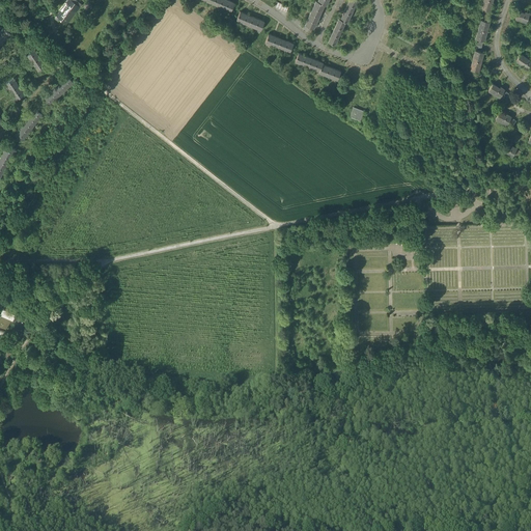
[(70,0),(67,0),(56,17),(66,24),(82,4),(79,2),(75,0),(70,0),(71,0),(70,0)]
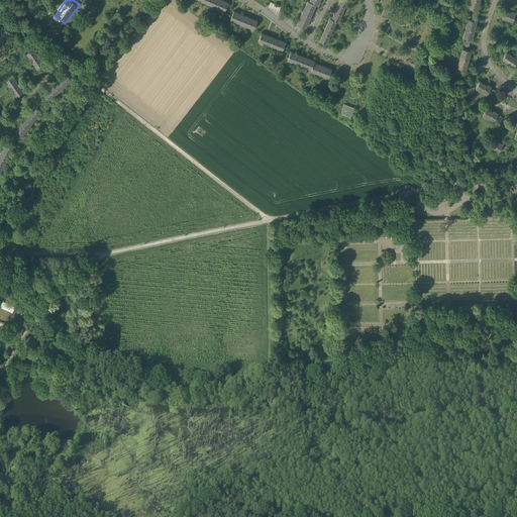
[(228,2),(222,0),(198,0),(224,11),(228,2)]
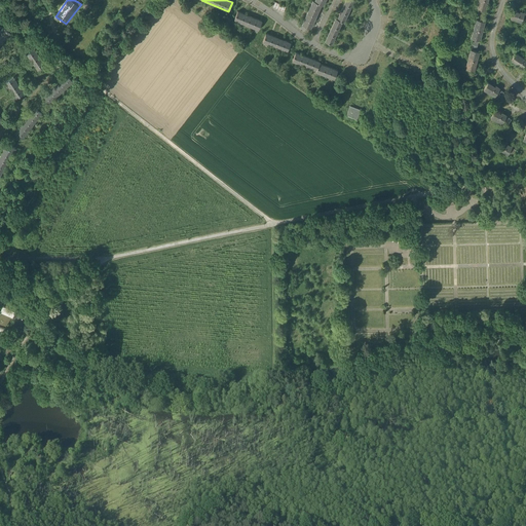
[(322,5),(314,1),(312,0),(302,24),(310,28),(322,5)]
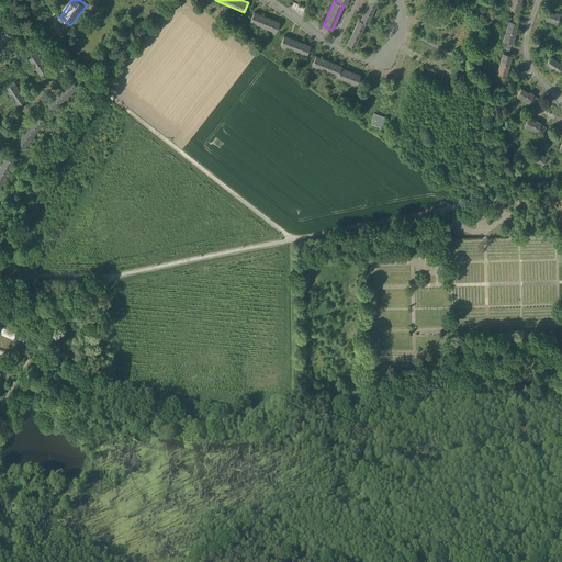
[(378,0),(368,0),(360,20),(367,22),(368,23),(378,0)]
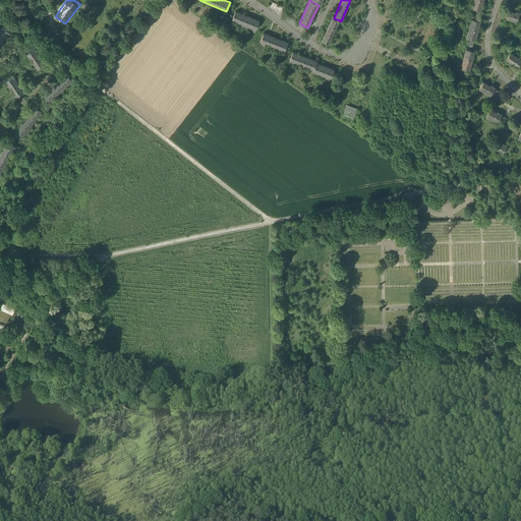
[(482,0),(473,0),(471,8),(480,10),(482,0)]
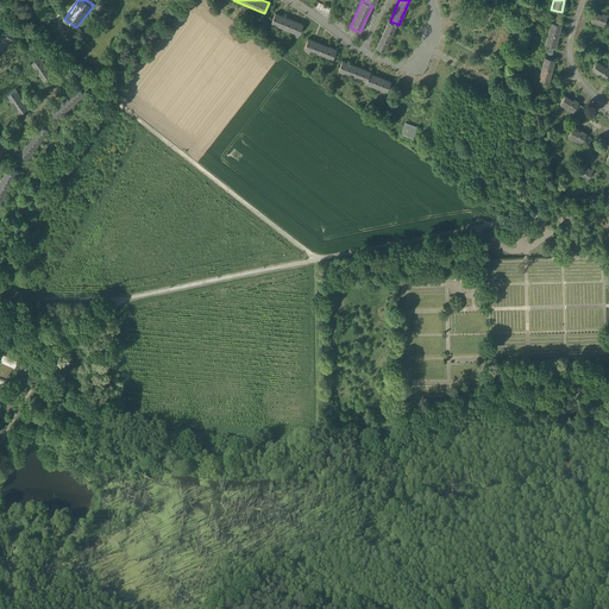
[(314,7),(328,13),(331,7),(316,1),(314,7)]
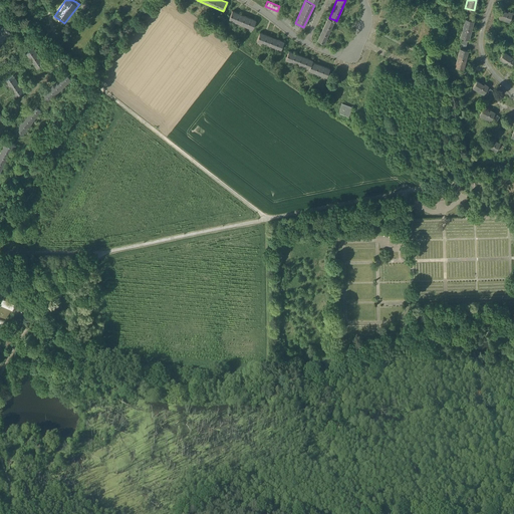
[(501,10),(499,18),(511,22),(513,12),(509,11),(508,12),(501,10)]
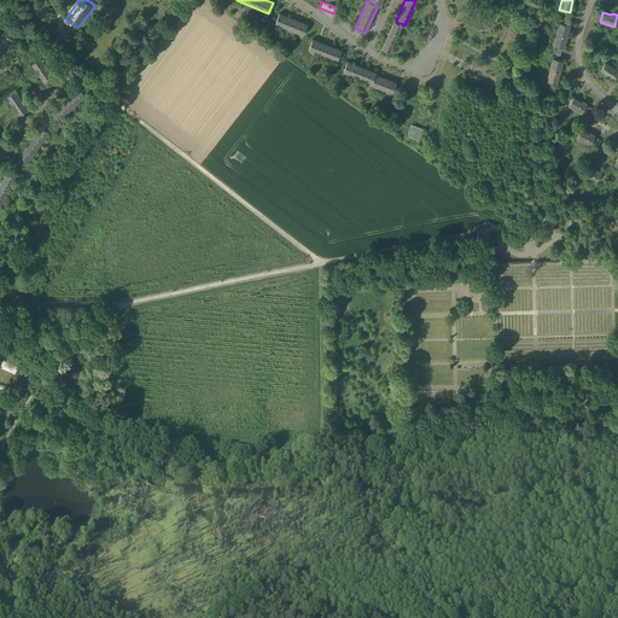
[(303,35),(308,24),(279,13),(275,24),(303,35)]
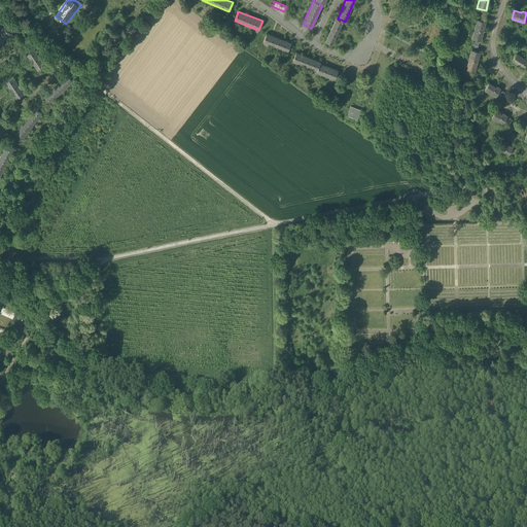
[(344,21),(338,19),(336,18),(325,41),(332,44),(344,21)]
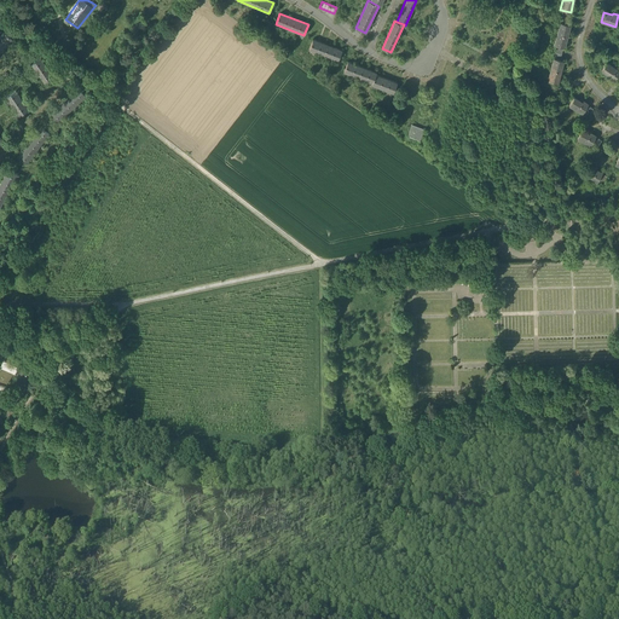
[(571,25),(560,23),(554,45),(565,48),(571,25)]
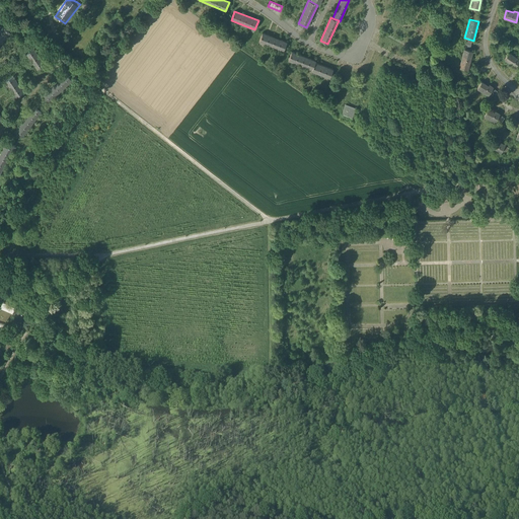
[(10,32),(3,26),(0,30),(0,31),(6,36),(10,32)]
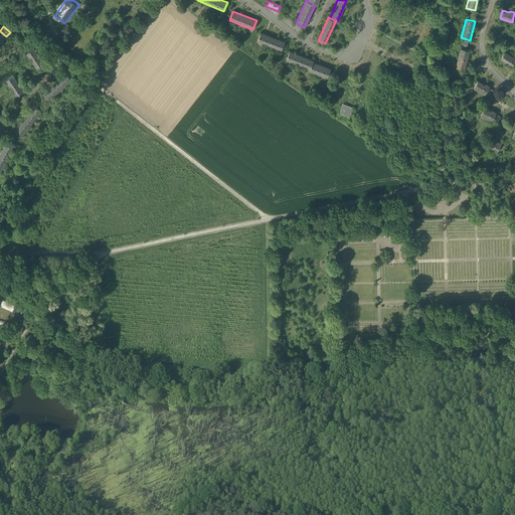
[(285,41),(261,32),(258,41),(281,50),(285,41)]
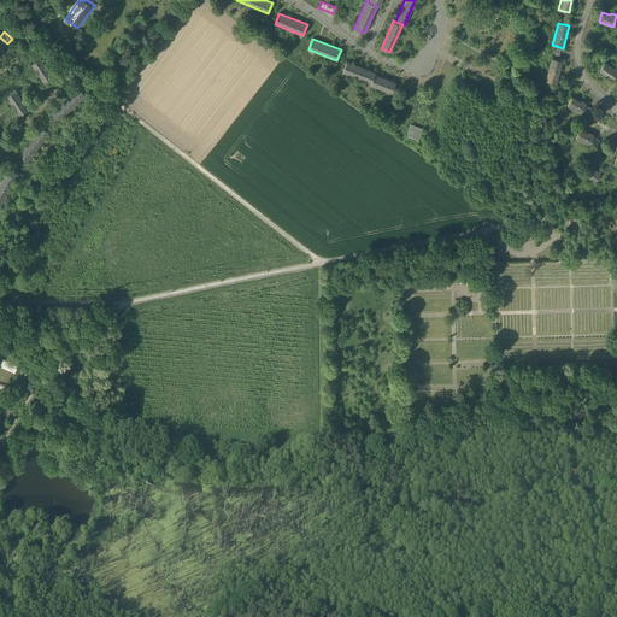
[(40,58),(31,63),(36,70),(45,64),(40,58)]
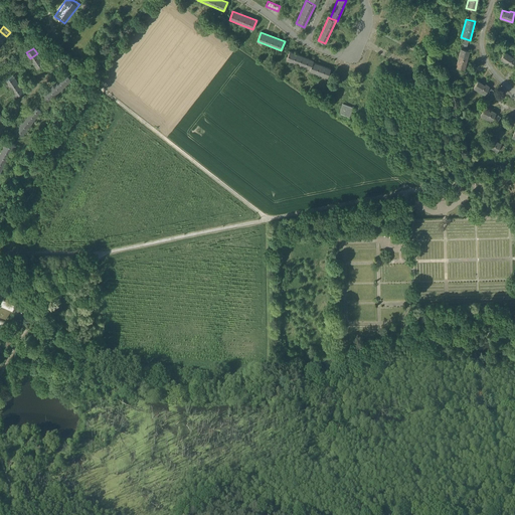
[(469,50),(460,48),(455,67),(464,69),(469,50)]
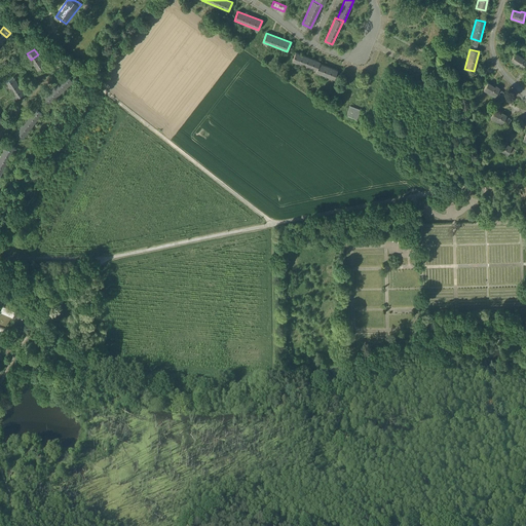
[(315,70),(318,63),(320,62),(296,52),(293,61),(315,70)]
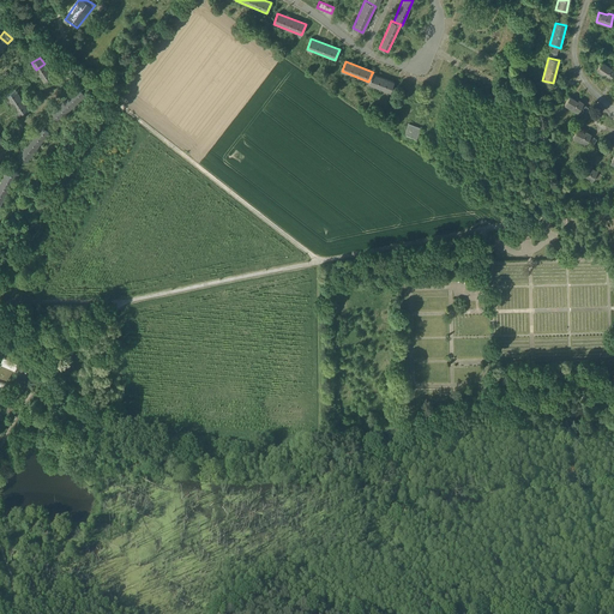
[(613,71),(613,68),(602,61),(596,71),(609,79),(613,71)]
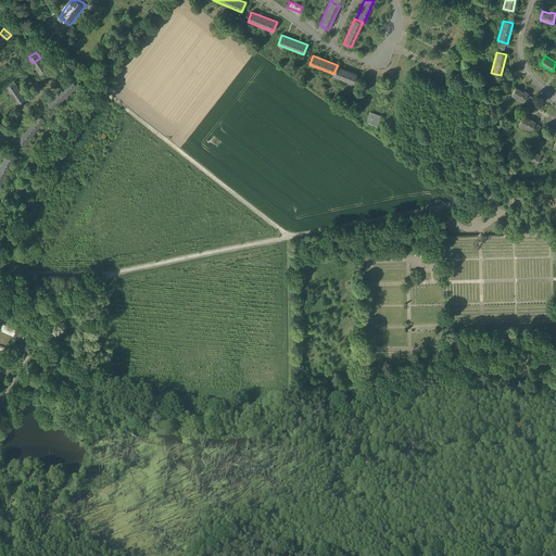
[(40,58),(33,63),(37,68),(43,63),(40,58)]
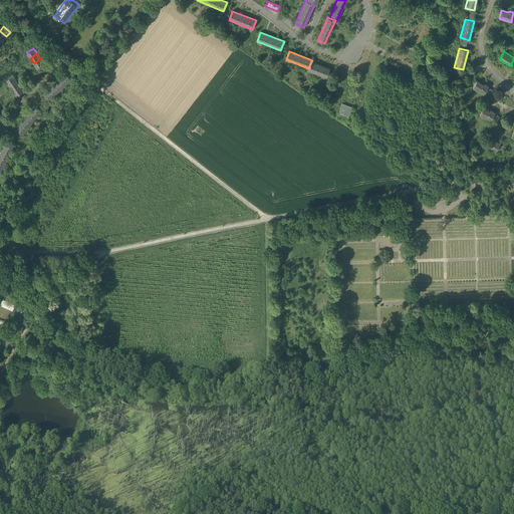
[(40,58),(34,63),(37,68),(44,64),(40,58)]
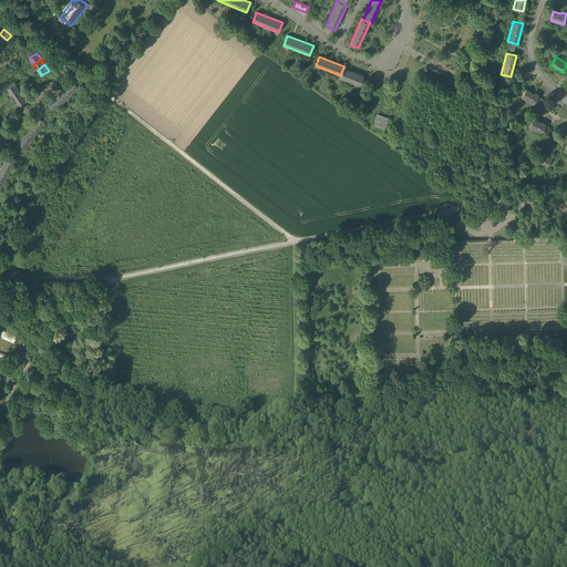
[(360,85),(363,75),(343,68),(340,75),(340,78),(360,85)]
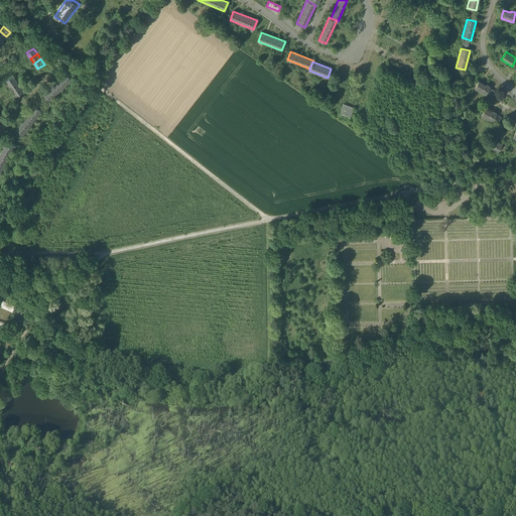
[(72,80),(66,74),(61,78),(67,84),(72,80)]
